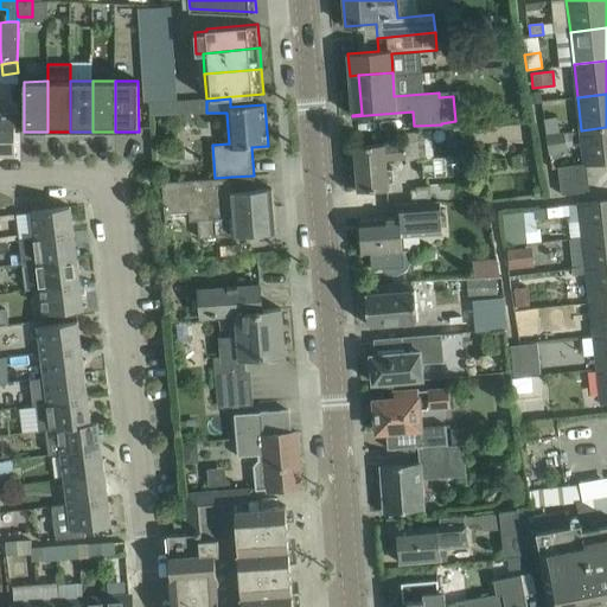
[(0,153),(16,153),(14,113),(0,113),(0,153)]
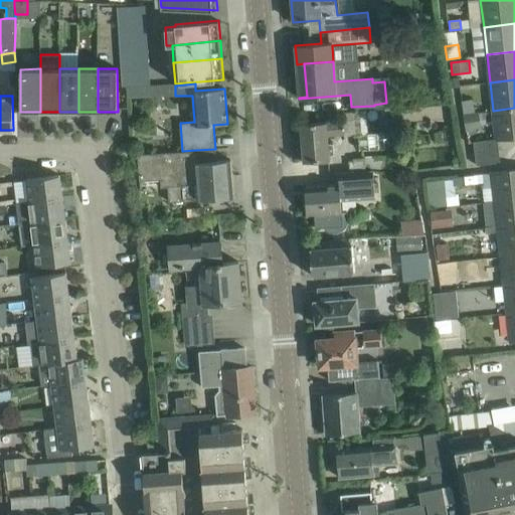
[(514,108),(493,111),(496,139),(497,139),(514,137),(514,108)]
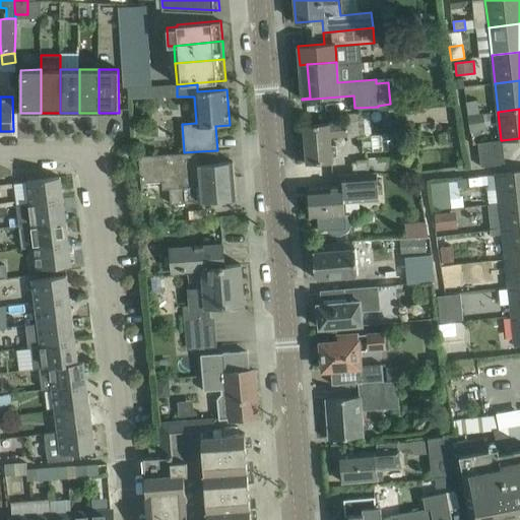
[(345,122),(304,125),(307,164),(331,161),(329,138),(347,136),(347,138),(365,136),(363,112),(345,114),(345,122)]
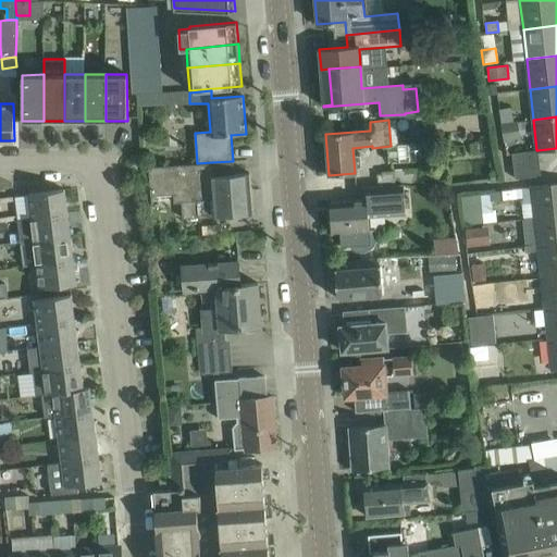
[(502,123),(504,141),(520,139),(518,121),(502,123)]
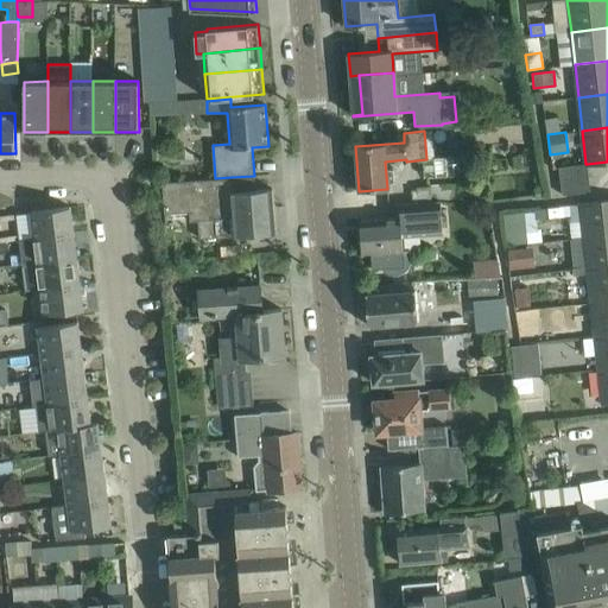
[(587,164),(586,164),(558,168),(559,181),(589,178),(587,164)]
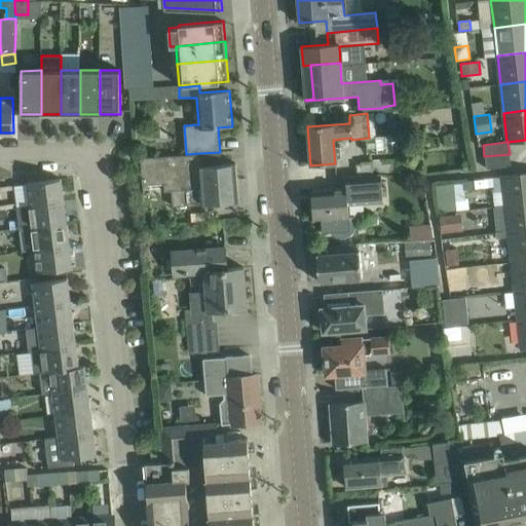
[(235,163),(221,164),(220,152),(200,153),(186,154),(141,158),(143,185),(164,183),(164,191),(172,190),(173,205),(218,203),(238,201),(235,163)]
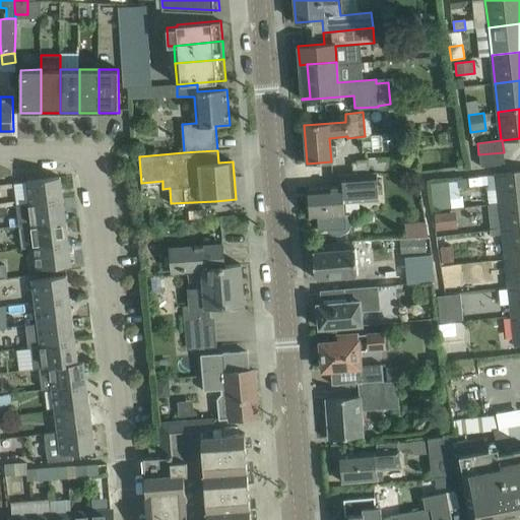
[(505,164),(504,152),(478,154),(480,167),(505,164)]
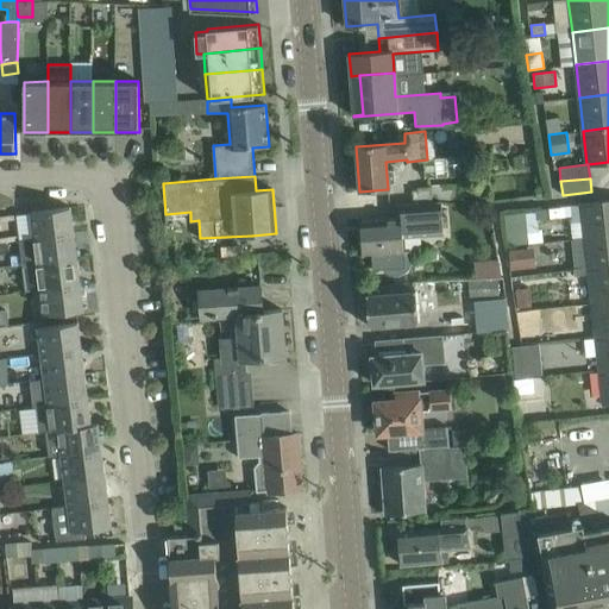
[(450,184),(450,183),(431,184),(432,200),(463,199),(463,184),(450,184)]
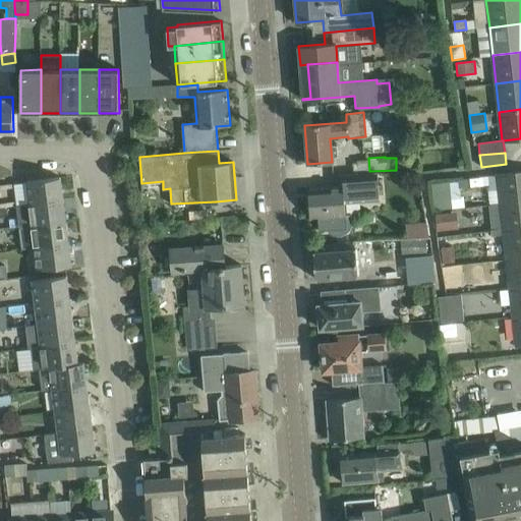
[(520,171),(498,174),(501,204),(520,200),(520,171)]
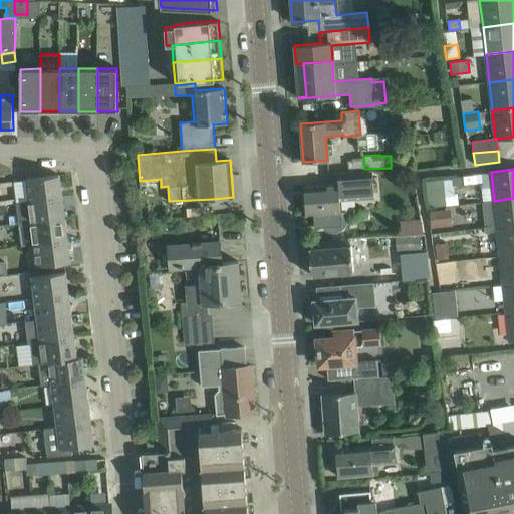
[(306,214),(313,214),(314,227),(325,227),(325,230),(326,231),(327,231),(329,232),(330,232),(333,232),(334,232),(336,231),(337,230),(339,229),(342,226),(343,223),(345,220),(346,217),(346,215),(345,208),(340,209),(339,200),(374,198),(372,170),(355,171),(335,173),(335,184),(304,186),(306,214)]
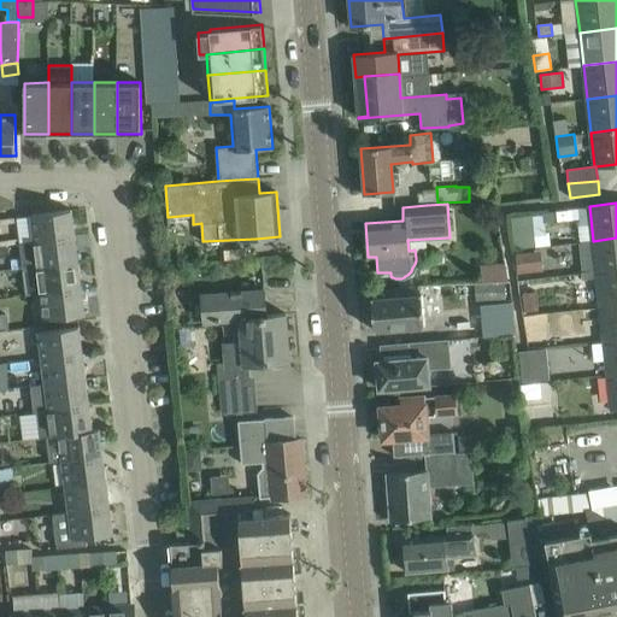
[(75,236),(71,210),(30,215),(34,241),(75,236)]
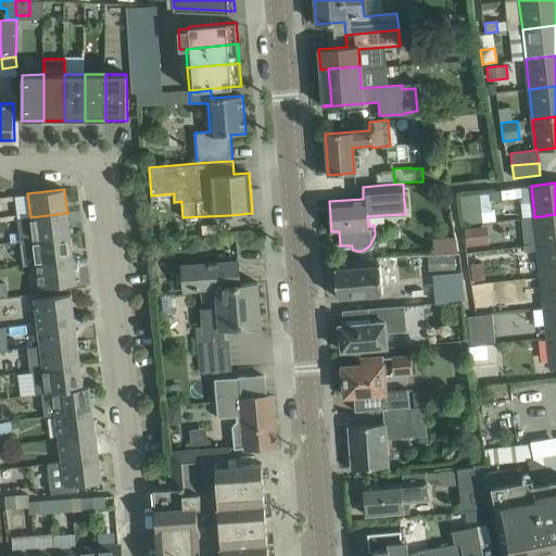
[(481,193),(459,196),(463,225),(482,223),(481,211),(483,211),(492,210),(490,192),(481,193)]
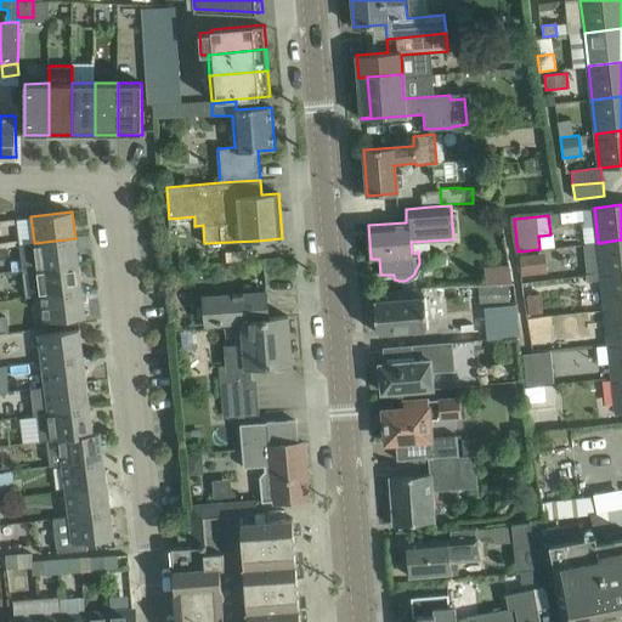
[(78,264),(75,238),(34,243),(38,270),(78,264)]
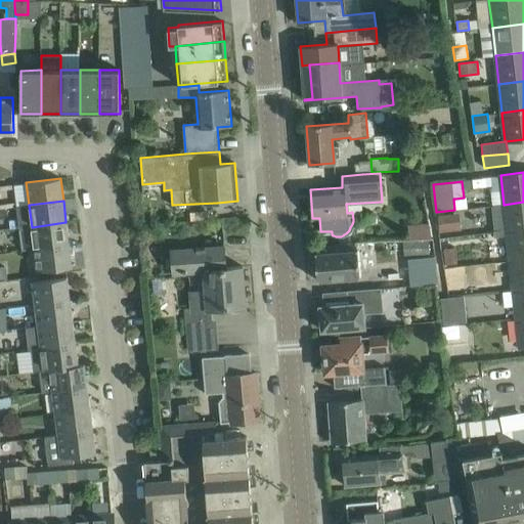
[(523,202),(504,205),(507,229),(495,230),(495,233),(523,230),(523,202)]
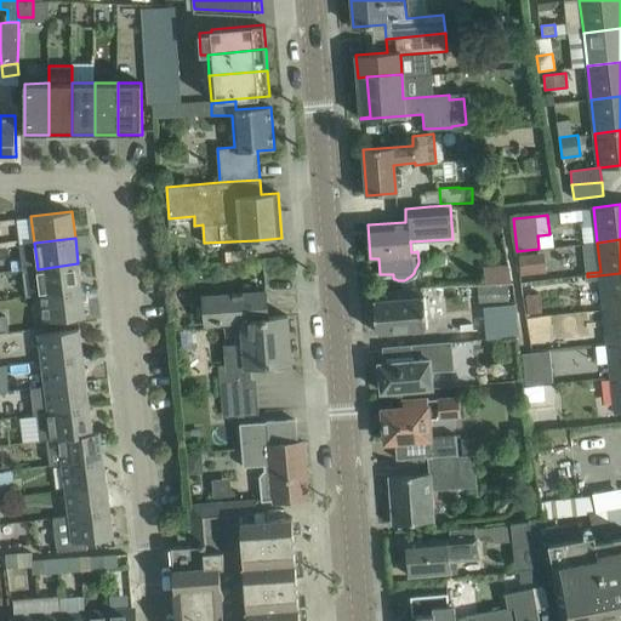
[(537,254),(517,256),(519,274),(540,273),(537,254)]
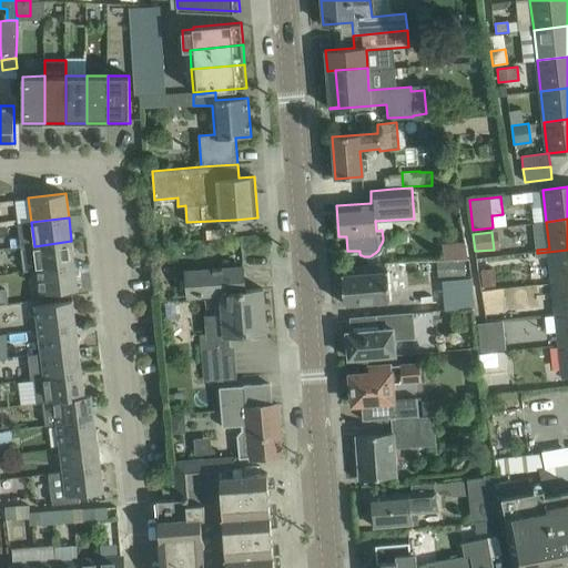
[(71,241),(34,246),(21,247),(24,272),(37,270),(74,265),(71,241)]
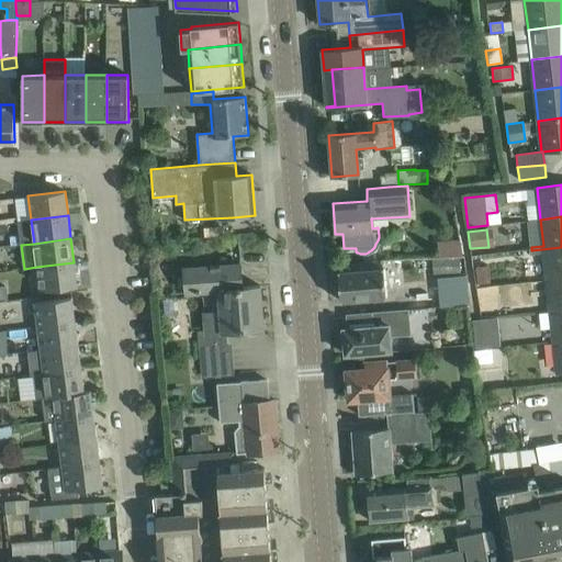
[(460,239),(439,240),(440,254),(460,254),(460,239)]
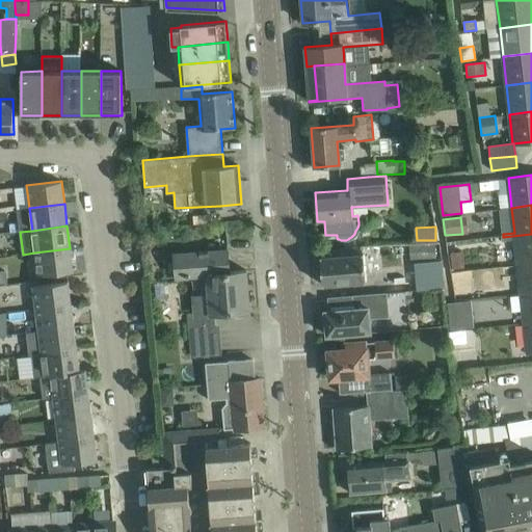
[(531,234),(503,237),(504,241),(515,239),(519,265),(531,263),(531,234)]
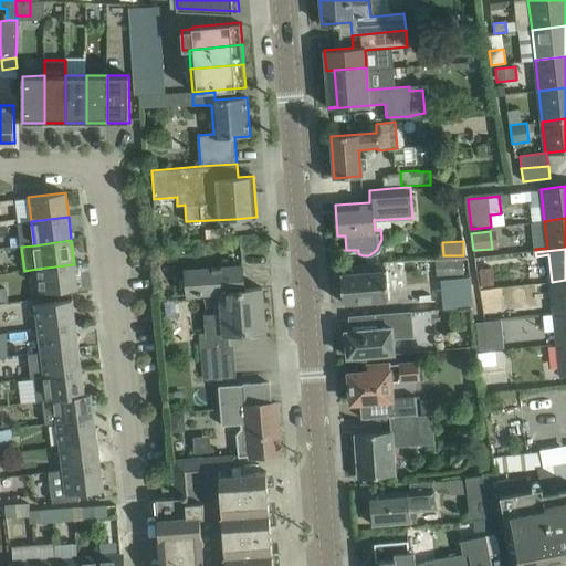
[(463,258),(435,260),(436,275),(464,274),(463,258)]
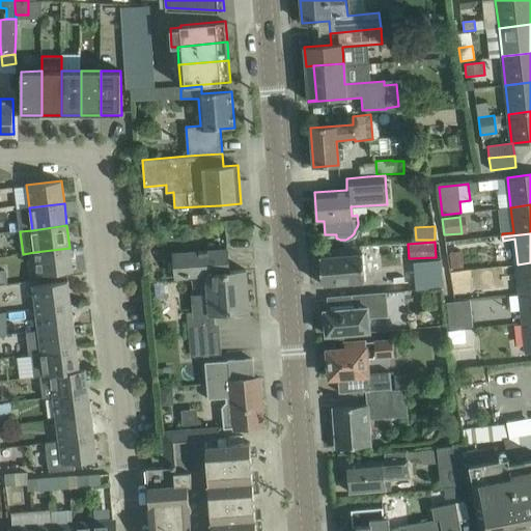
[(327,249),(327,256),(319,256),(320,264),(316,264),(317,277),(322,277),(322,285),(365,281),(362,253),(361,247),(327,249)]
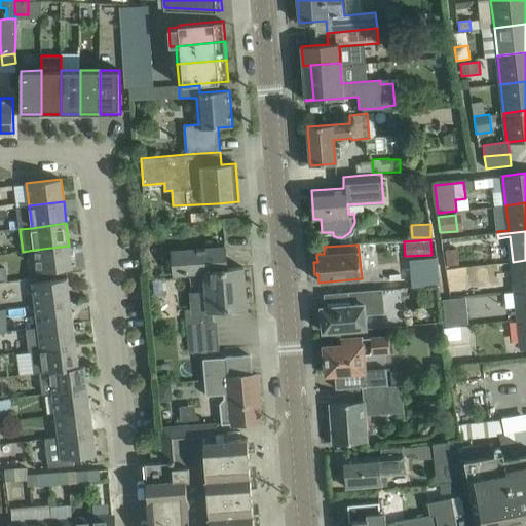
[(72,268),(69,246),(34,250),(37,272),(72,268)]
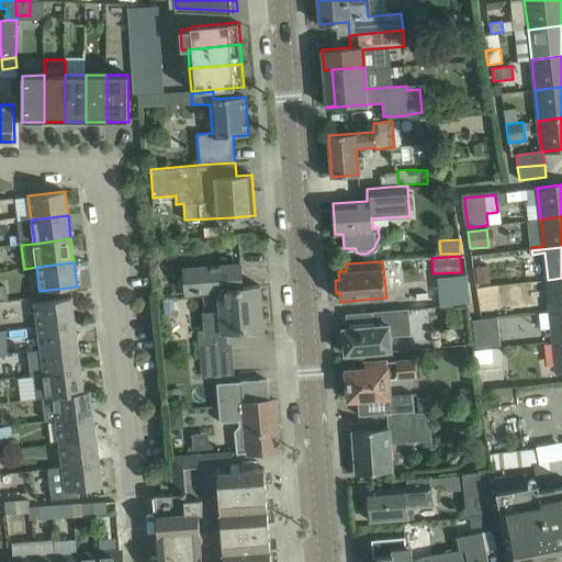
[(240,263),(218,266),(183,269),(186,293),(202,291),(202,289),(243,285),(240,263)]
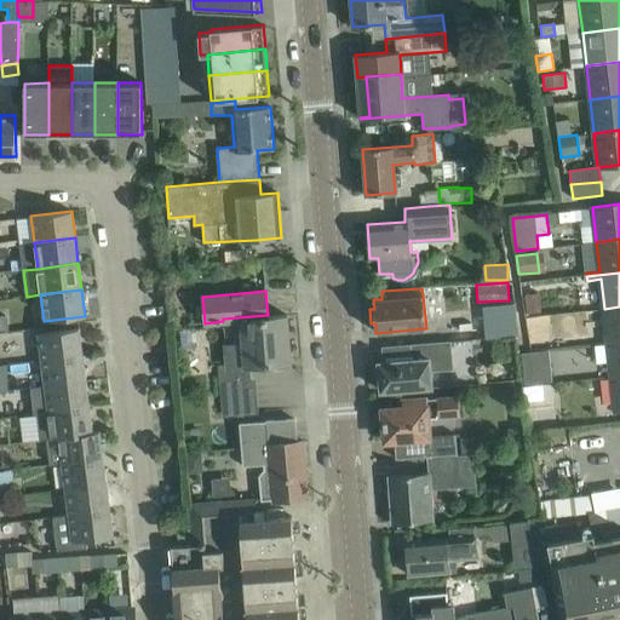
[(539,293),(524,294),(527,314),(541,311),(539,293)]
